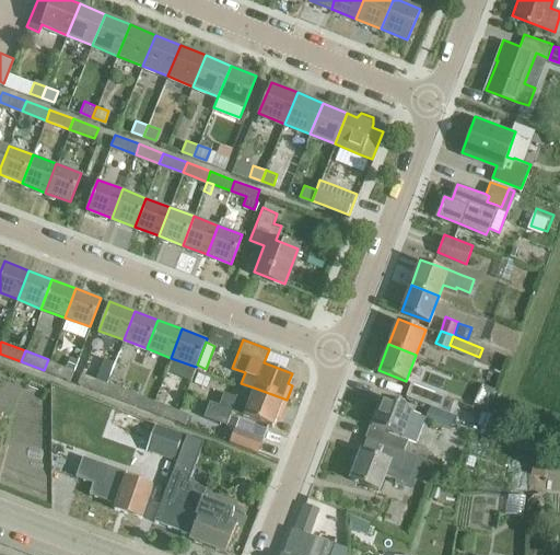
[(48,359),(44,370),(69,380),(73,369),(48,359)]
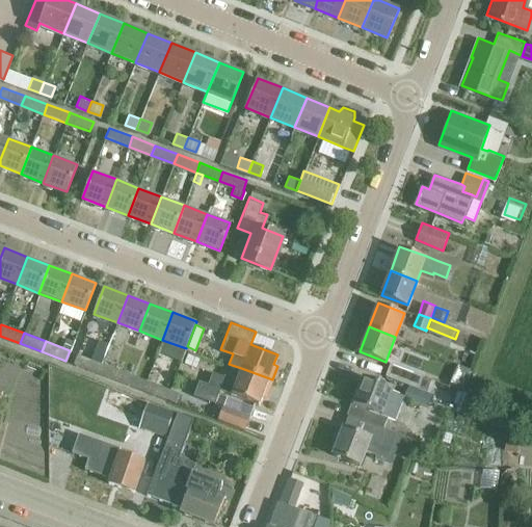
[(445,343),(440,356),(447,359),(451,346),(445,343)]
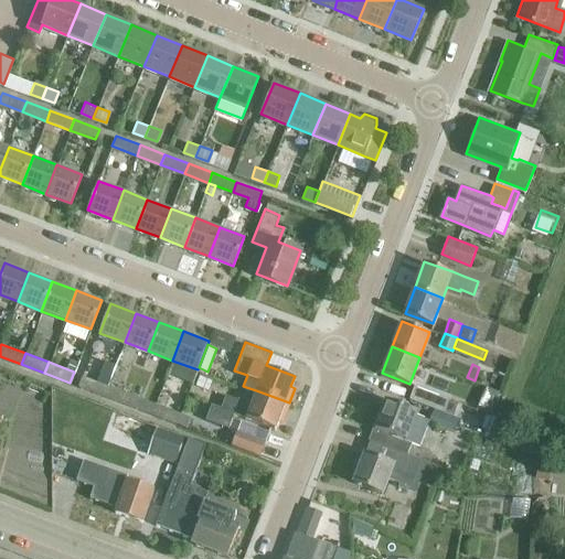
[(200,373),(195,383),(209,387),(212,377),(200,373)]
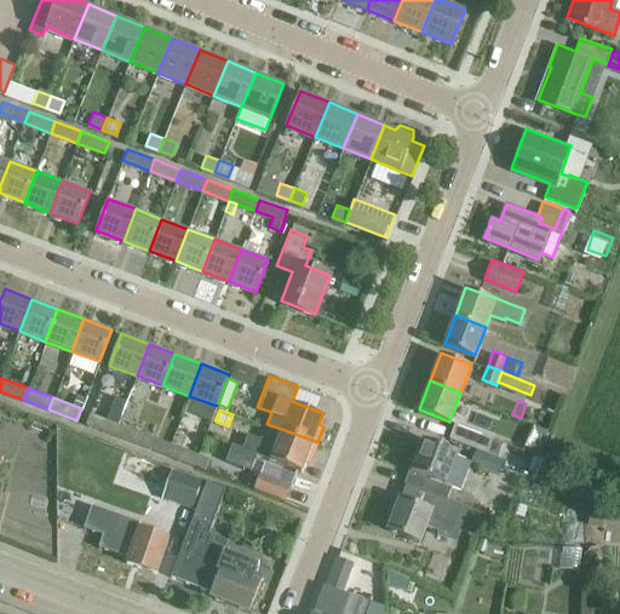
[(114,435),(119,423),(90,411),(85,424),(114,435)]
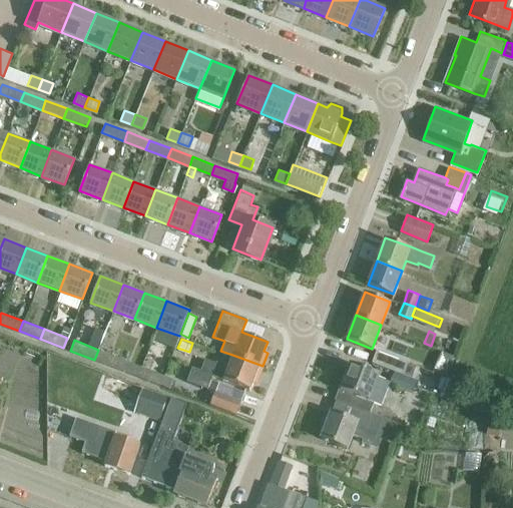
[(377,348),(372,361),(380,364),(394,369),(404,373),(408,362),(409,360),(377,348)]
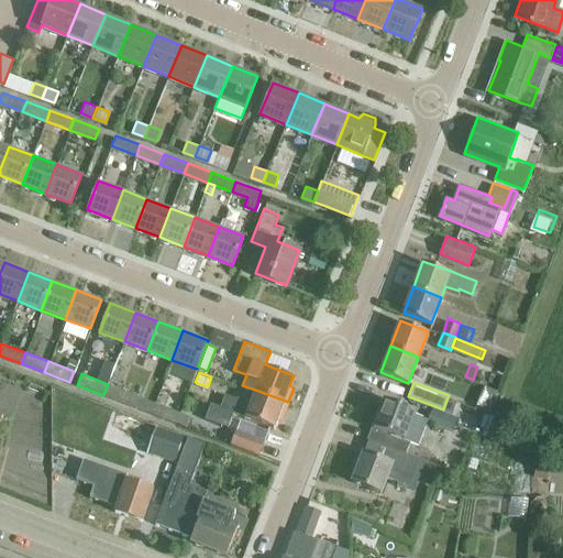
[(132,393),(108,384),(103,395),(128,404),(132,393)]
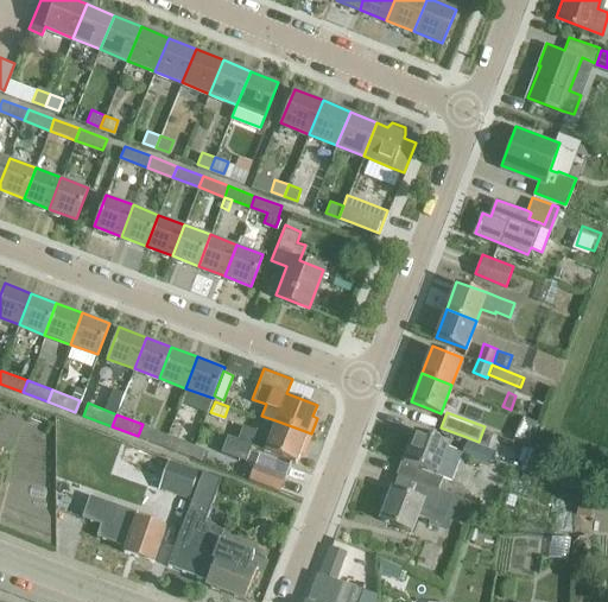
[(304,451),(311,433),(276,420),(271,432),(257,428),(255,429),(242,424),(238,438),(228,435),(222,451),(246,460),(252,444),(265,449),(296,461),(299,449),(304,451)]
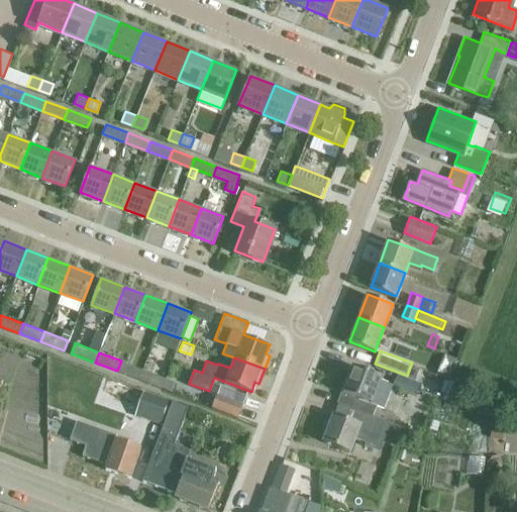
[(143,369),(121,361),(117,371),(139,379),(143,369)]
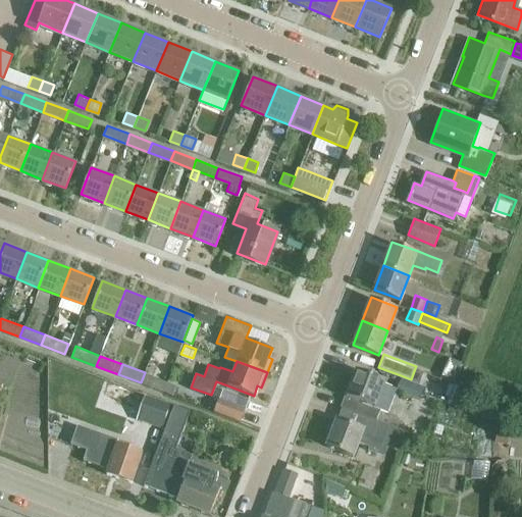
[(345,395),(341,406),(344,407),(361,413),(377,419),(381,408),(387,410),(394,393),(389,391),(392,384),(384,381),(385,378),(357,367),(346,395),(345,395)]
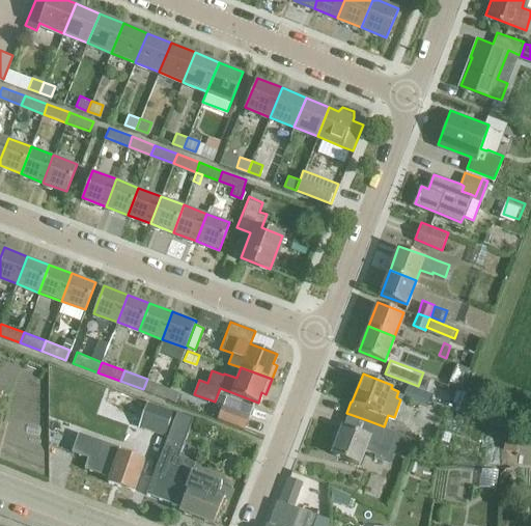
[(147,379),(143,389),(166,397),(170,387),(147,379)]
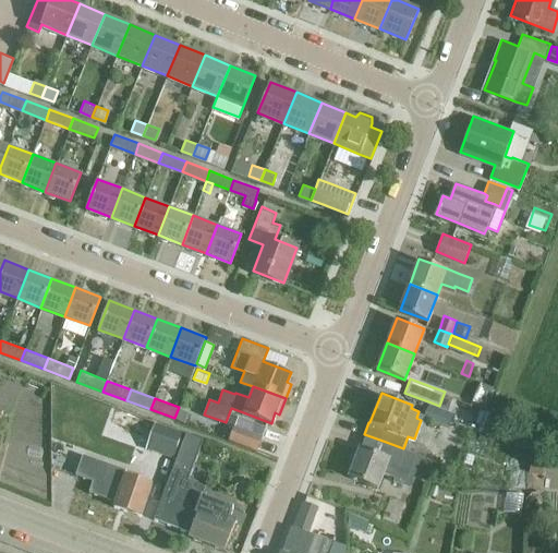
[(439,406),(428,401),(423,415),(447,423),(451,411),(439,406)]
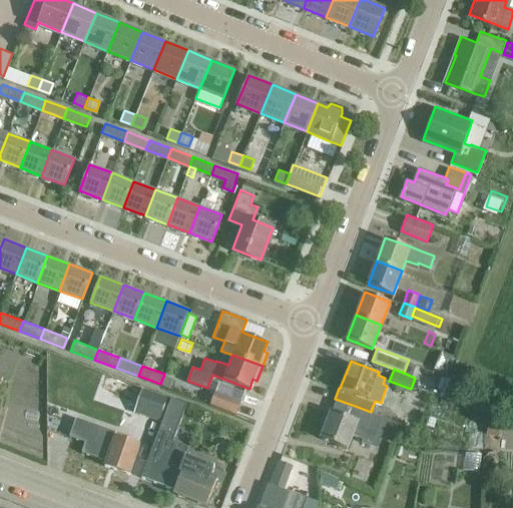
[(172,378),(164,374),(160,384),(169,387),(172,378)]
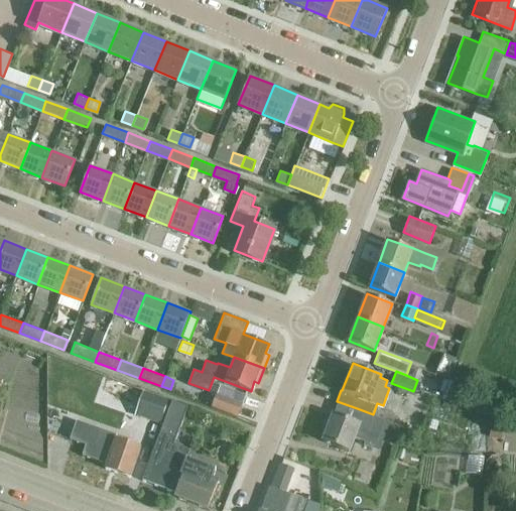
[(421,381),(419,386),(436,392),(439,383),(425,378),(423,382),(421,381)]
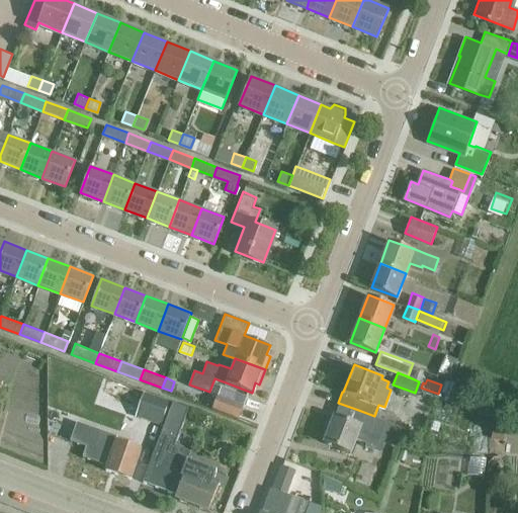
[(217,394),(212,407),(238,417),(243,404),(247,395),(221,385),(217,394)]
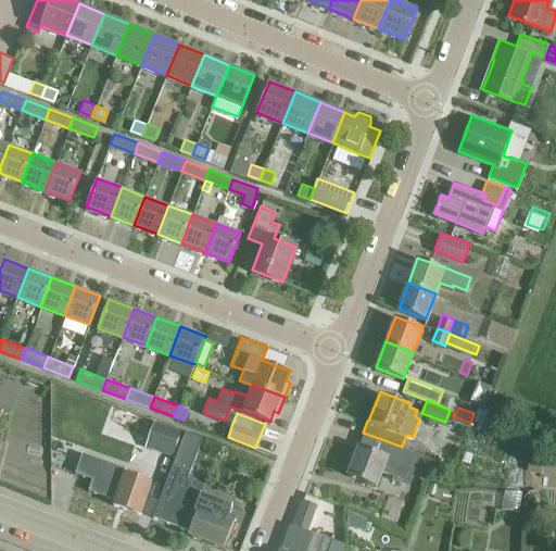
[(182,428),(156,420),(148,446),(173,454),(182,428)]
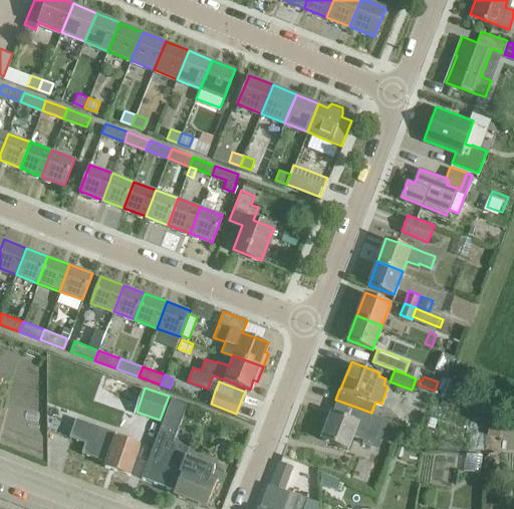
[(172,398),(160,428),(161,429),(175,434),(187,404),(172,398)]
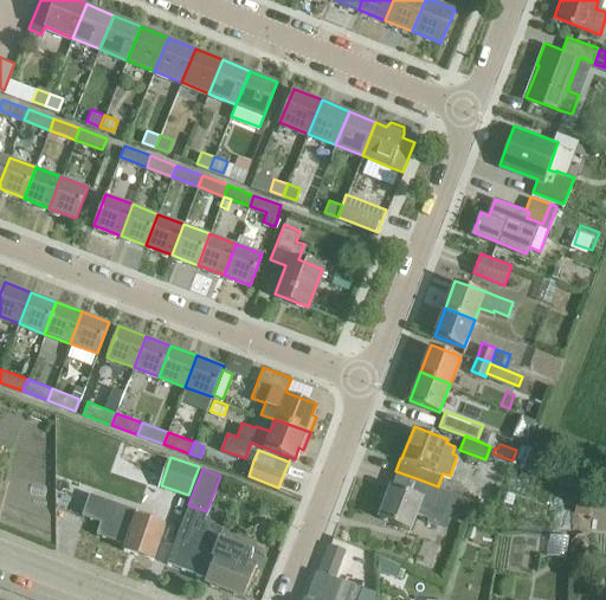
[(392,485),(380,516),(411,528),(417,511),(427,516),(426,521),(439,526),(445,511),(452,492),(438,486),(419,479),(413,494),(393,486),(392,485)]
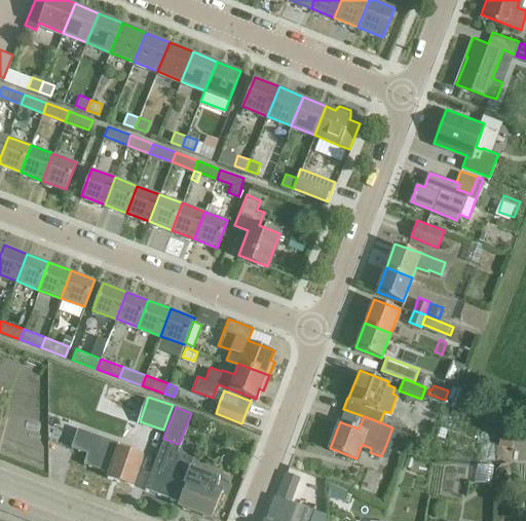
[(79,426),(72,446),(88,451),(85,461),(109,471),(107,475),(133,484),(143,454),(132,449),(133,446),(119,441),(79,426)]
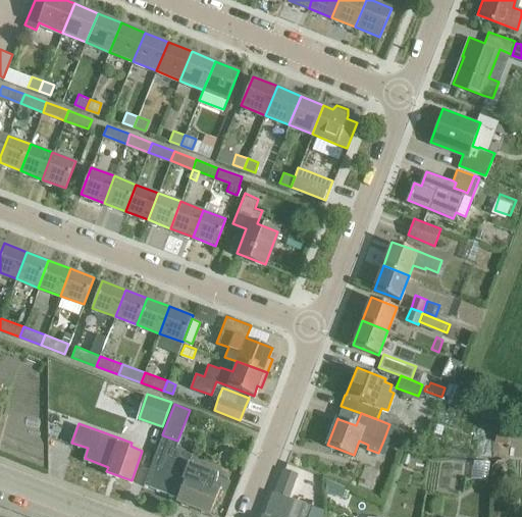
[(436,423),(431,434),(439,437),(444,425),(436,423)]
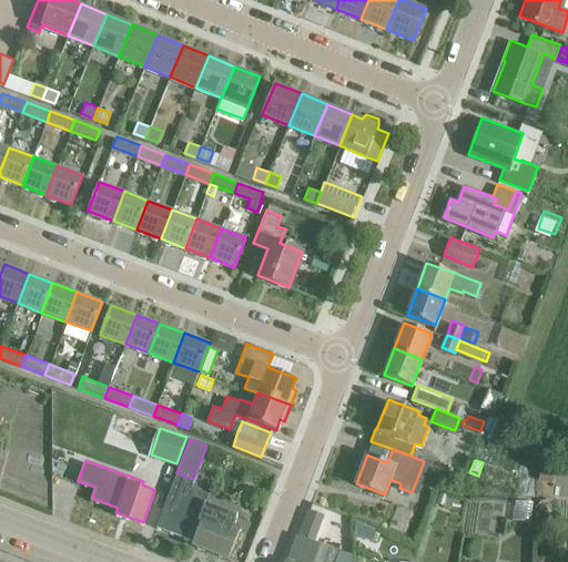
[(543,462),(538,477),(551,480),(555,466),(543,462)]
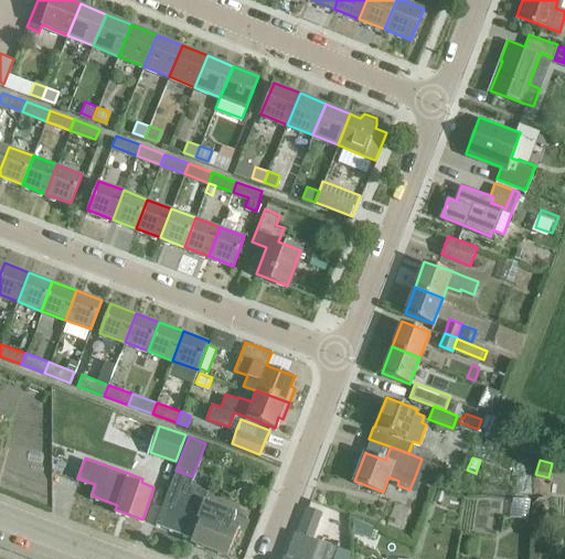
[(424,475),(434,480),(439,466),(429,462),(424,475)]
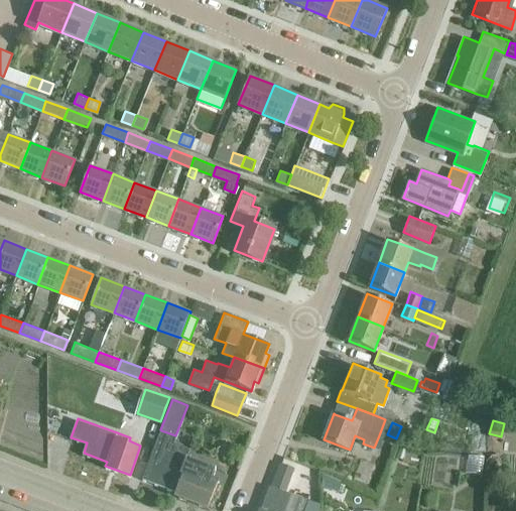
[(158,435),(158,436),(142,478),(175,491),(174,494),(208,507),(219,478),(213,475),(216,468),(203,463),(202,466),(186,460),(187,457),(186,456),(189,449),(173,442),(159,436),(158,435)]
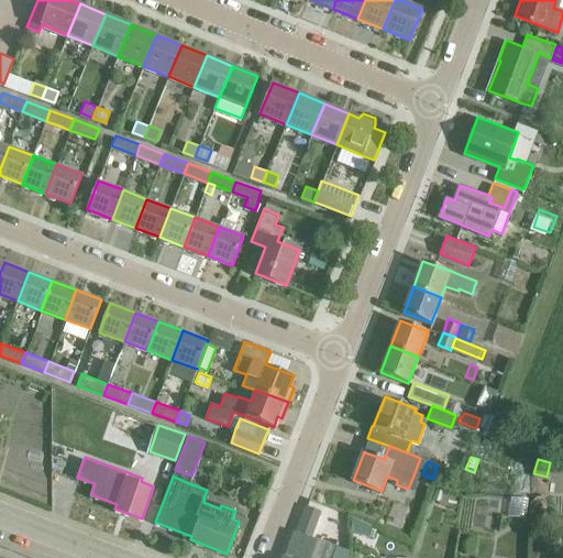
[(510,495),(507,514),(525,516),(527,498),(510,495)]
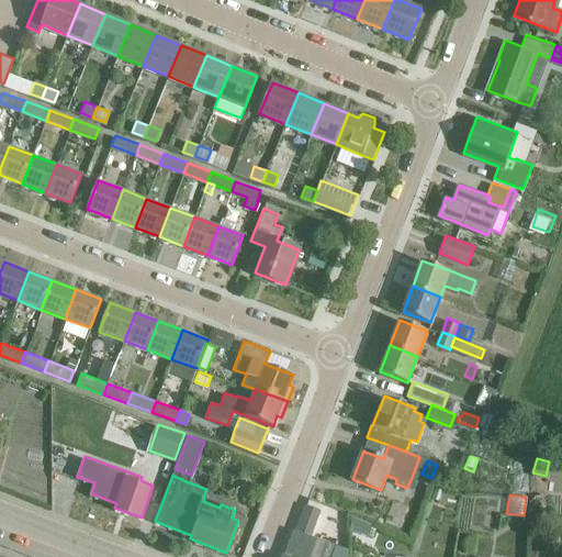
[(298,530),(311,534),(321,509),(307,504),(298,530)]
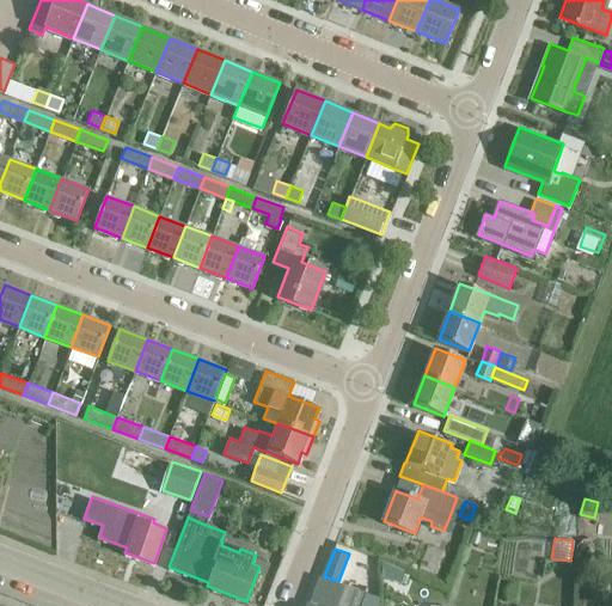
[(392,577),(397,564),(383,558),(383,574),(392,577)]
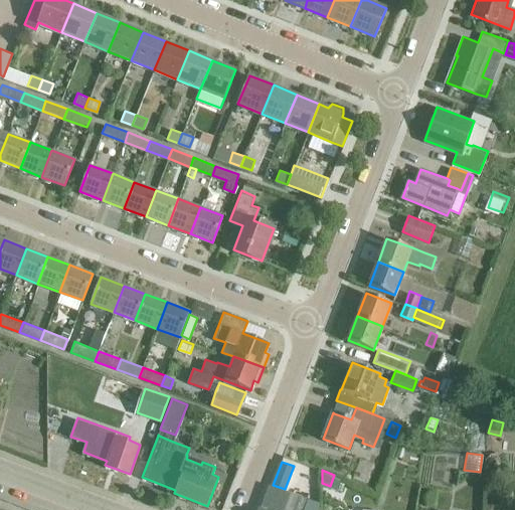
[(259,507),(256,509),(303,509),(308,497),(289,490),(289,491),(285,489),(273,485),(269,484),(259,507)]
